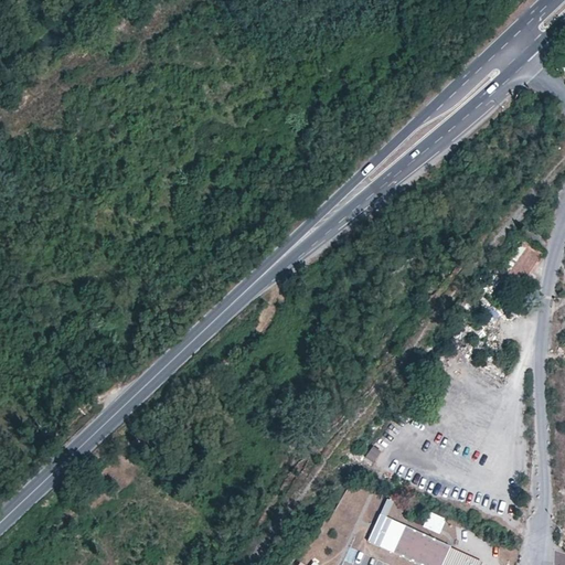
[(536,280),(529,275),(542,254),(530,244),(509,275),(530,290),(536,280)]
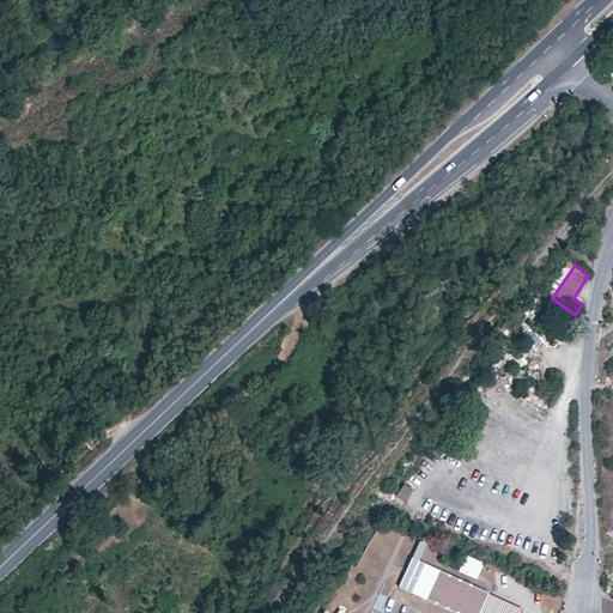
[(404,504),(413,490),(404,483),(394,498),(404,504)]
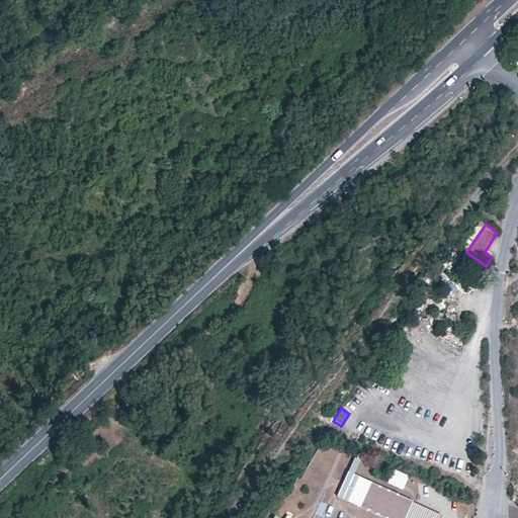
[(321,443),(292,493),(305,500),(334,449),(321,443)]
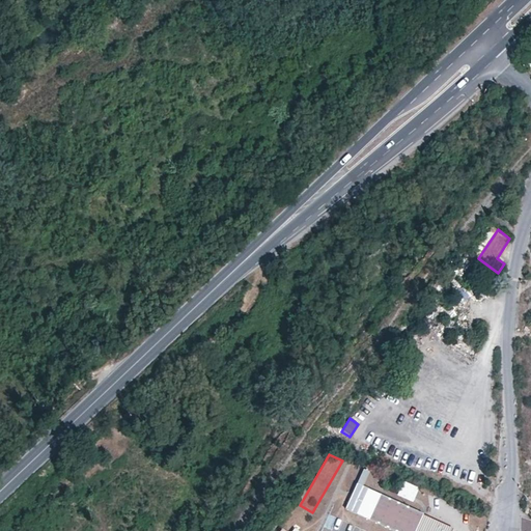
[(413,500),(418,487),(403,481),(398,494),(413,500)]
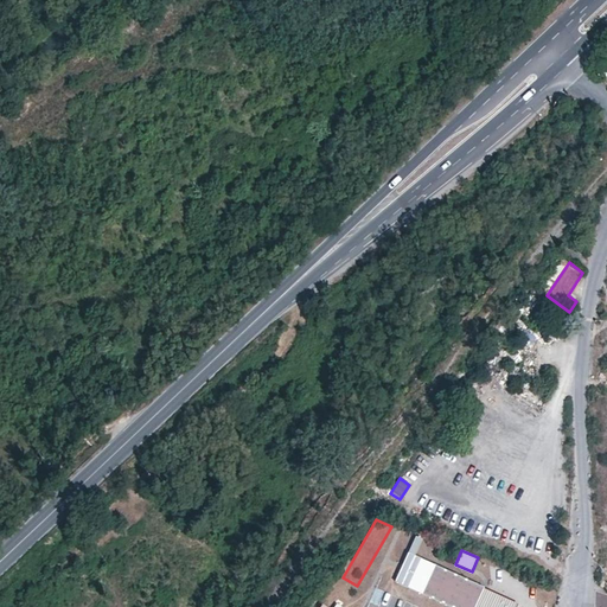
[(423,595),(436,566),(407,553),(395,581),(423,595)]
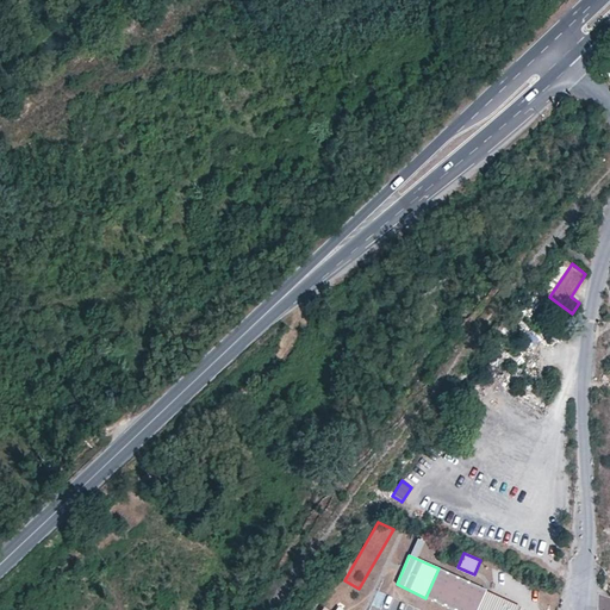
[(439,568),(425,598),(452,609),(477,609),(487,590),(439,568)]
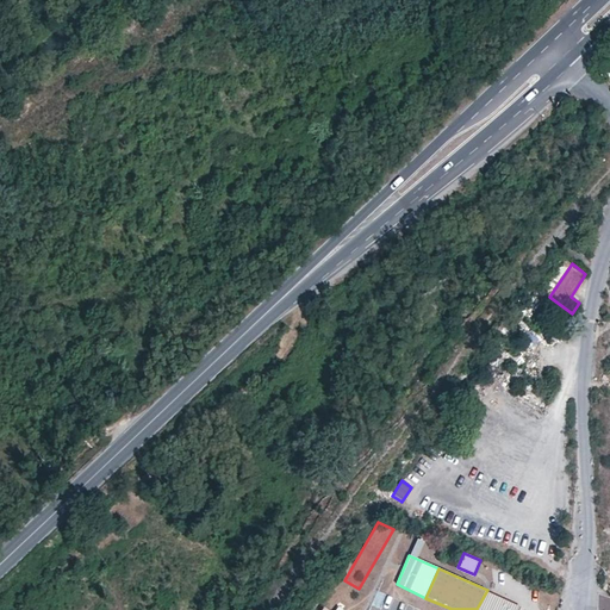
[(524,609),(527,608),(487,590),(477,609),(524,609)]
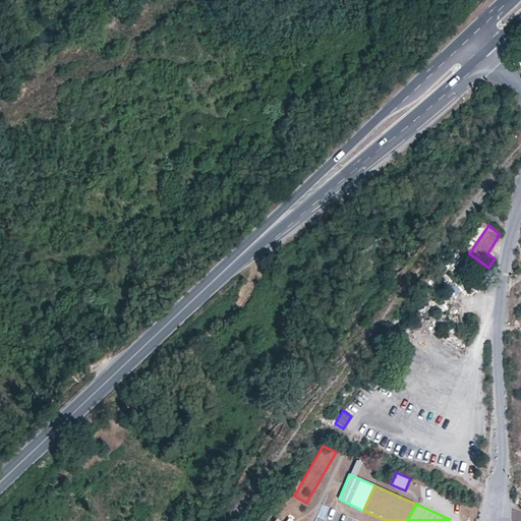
All buildings are outlined.
